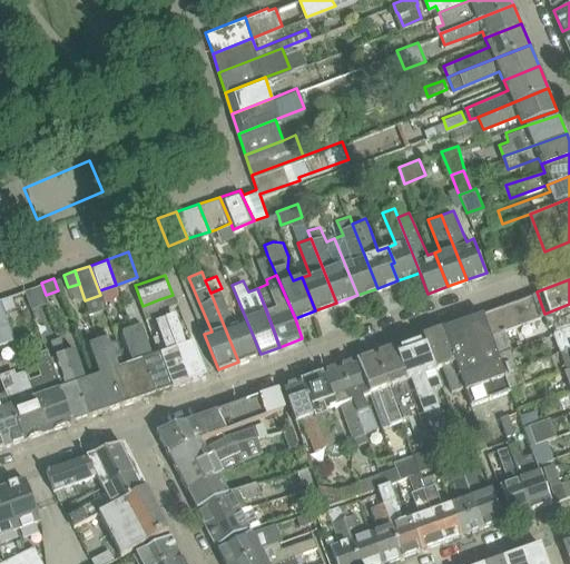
[(41,283),(25,289),(31,307),(48,300),(46,295),(41,283)]
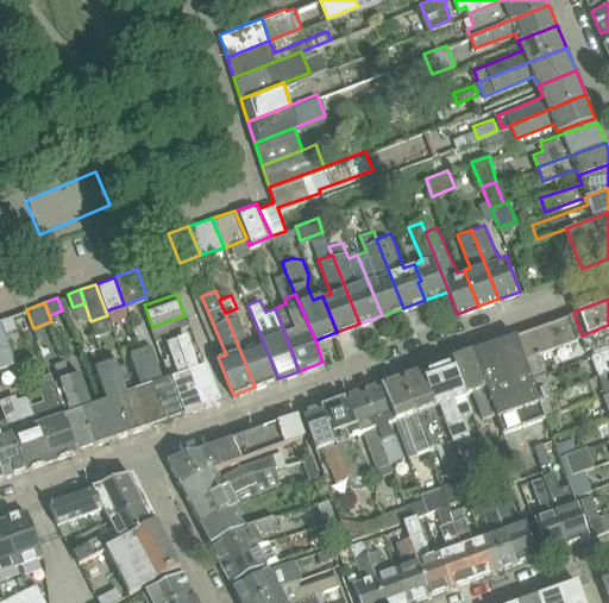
[(225,313),(255,387),(275,379),(259,341),(251,345),(237,308),(225,313)]
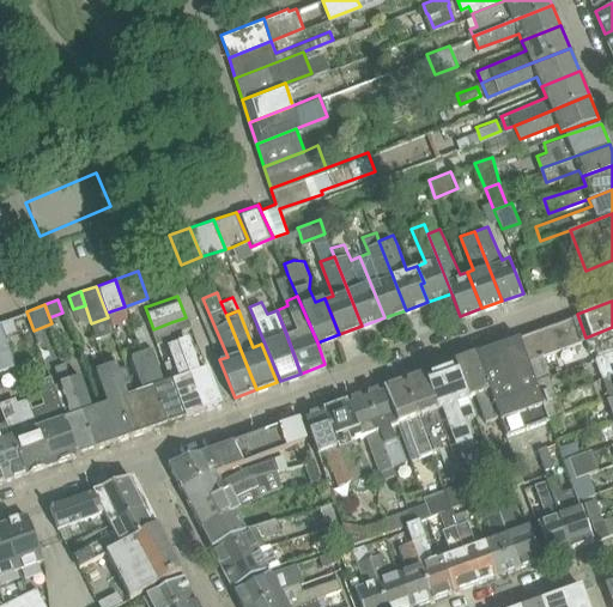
[(586,338),(577,314),(574,316),(558,321),(566,345),(586,338)]
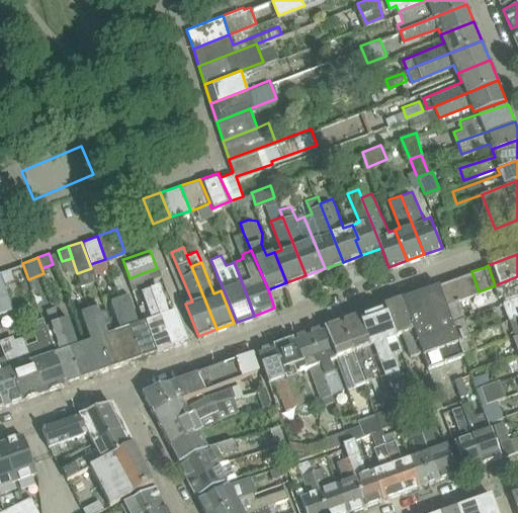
[(10,267),(0,271),(4,282),(14,278),(10,267)]
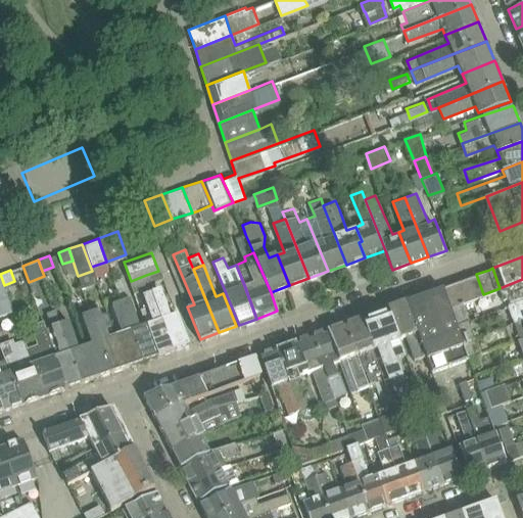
[(160,270),(158,271),(146,275),(149,283),(163,277),(160,270)]
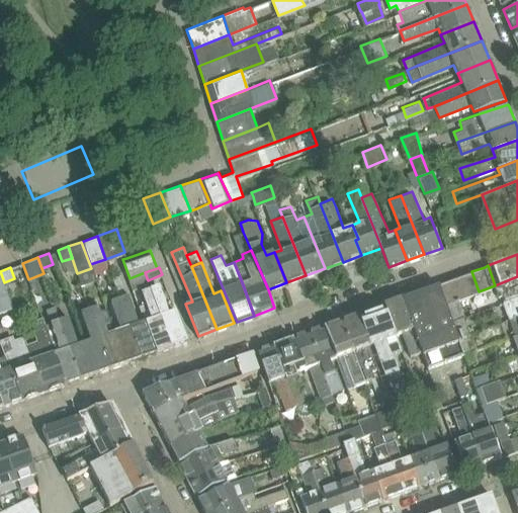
[(0,271),(0,270),(0,269),(0,311),(13,307),(4,282),(0,271)]
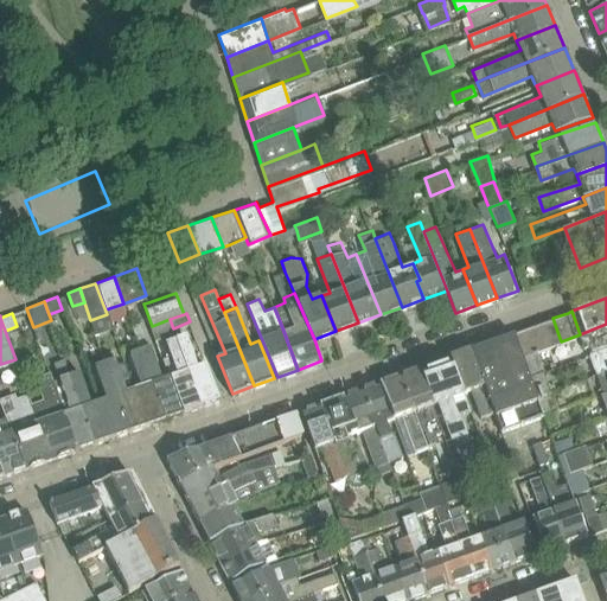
[(553,318),(534,325),(542,347),(561,341),(553,318)]
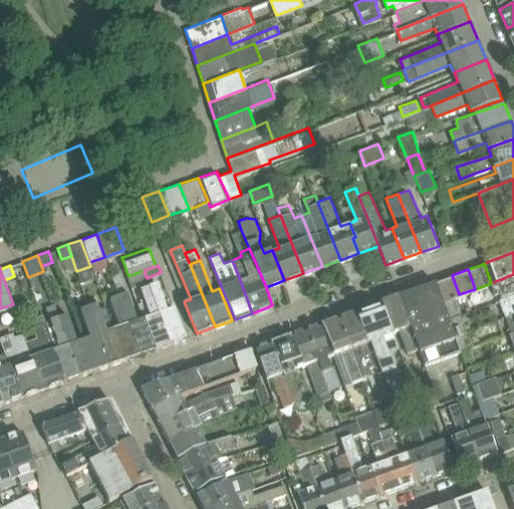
[(120,271),(111,274),(116,289),(140,353),(155,347),(144,317),(138,319),(120,271)]
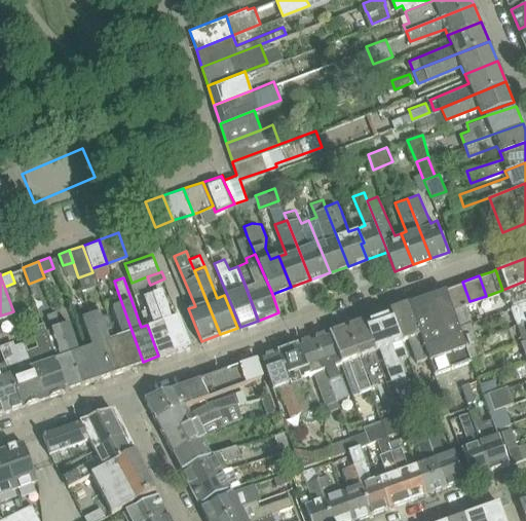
[(512,304),(525,299),(525,281),(502,290),(505,300),(510,299),(512,304)]
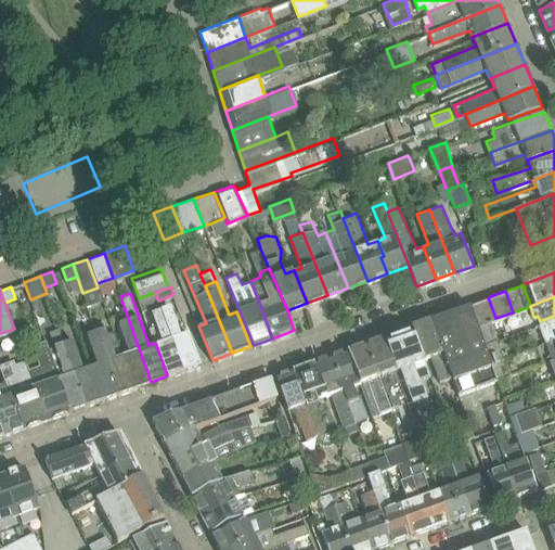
[(478,324),(491,320),(495,318),(488,297),(470,304),(478,324)]
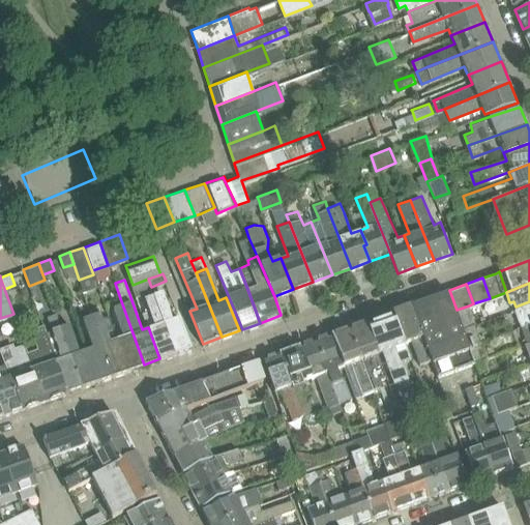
[(410,304),(432,358),(438,374),(474,361),(468,343),(462,325),(457,310),(449,290),(410,304)]
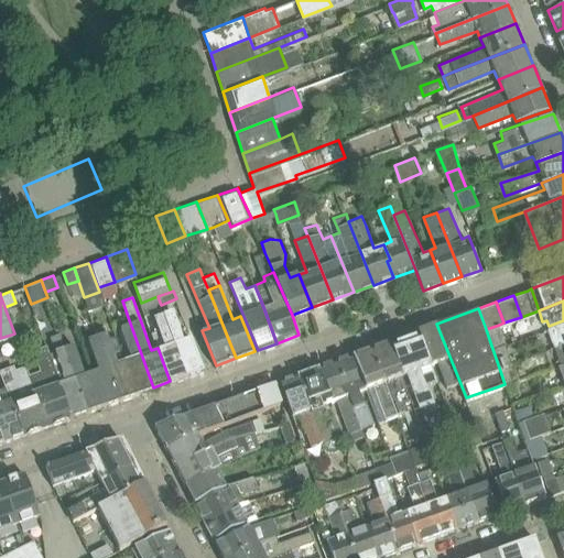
[(173,309),(164,313),(186,375),(204,369),(191,336),(184,339),(173,309)]
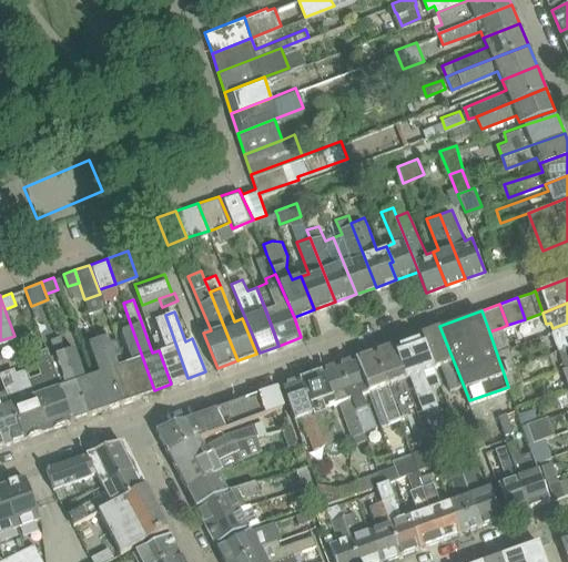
[(171,384),(188,378),(165,315),(155,319),(160,331),(153,334),(159,350),(171,384)]
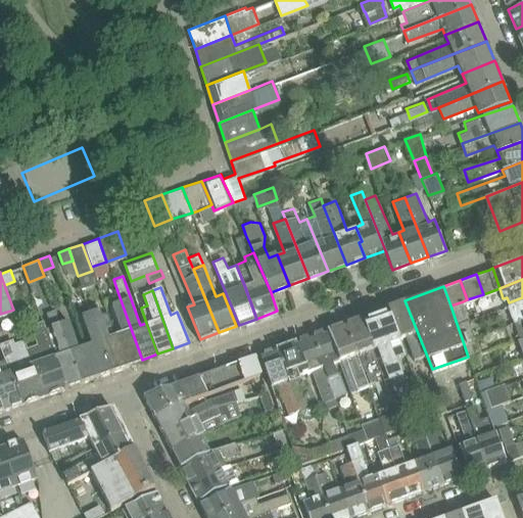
[(119,294),(110,297),(123,332),(115,334),(127,365),(142,360),(119,294)]
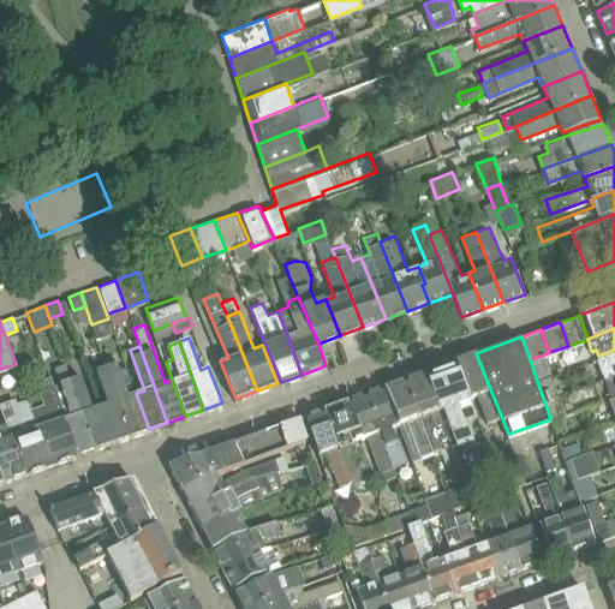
[(614,350),(598,356),(597,357),(603,377),(614,372),(614,350)]
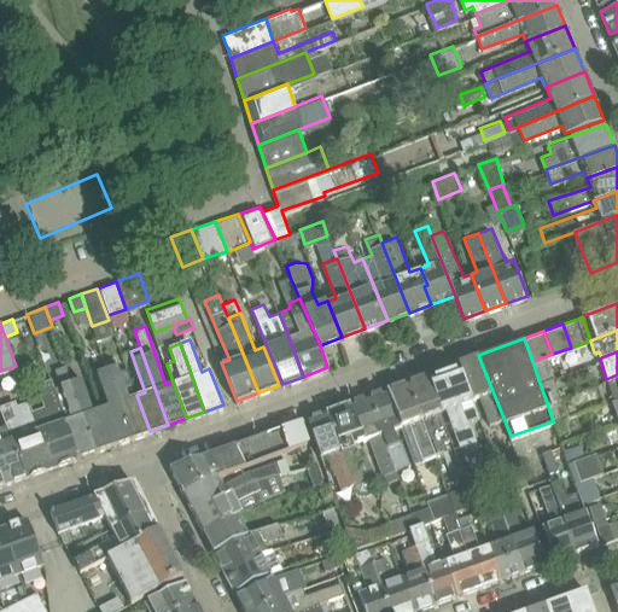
[(459,361),(472,398),(478,395),(490,423),(503,418),(478,355),(459,361)]
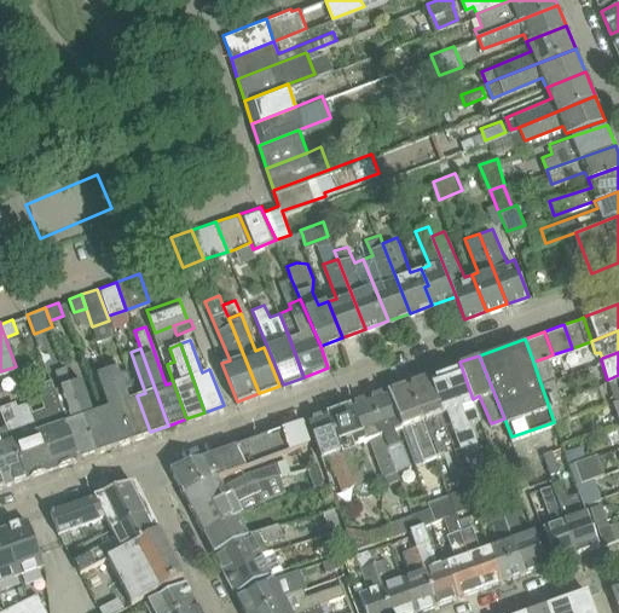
[(115,357),(104,360),(132,438),(136,437),(145,433),(150,432),(137,395),(126,366),(120,369),(115,357)]
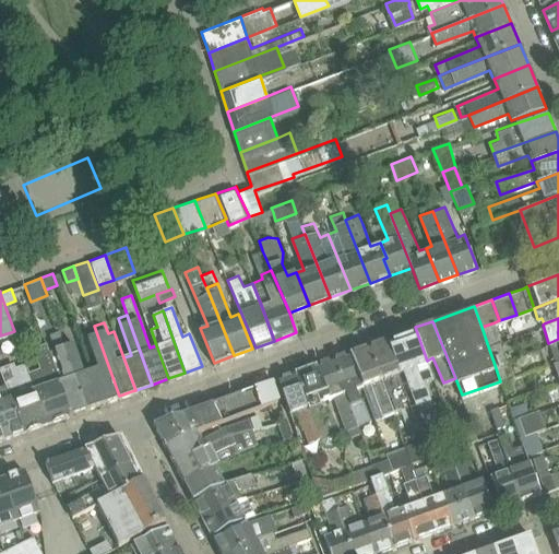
[(500,339),(495,322),(482,327),(487,343),(500,339)]
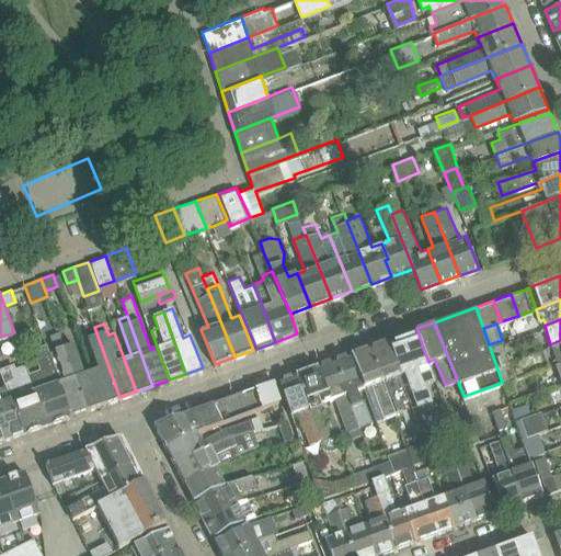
[(94,327),(84,330),(98,367),(91,371),(102,404),(119,397),(94,327)]
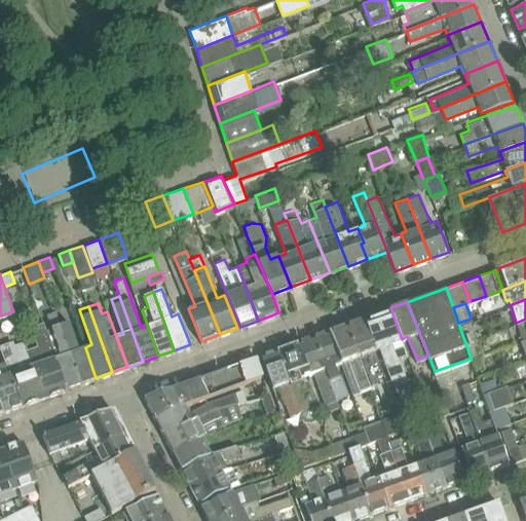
[(390,307),(365,317),(376,347),(380,346),(391,377),(404,373),(398,357),(407,354),(402,339),(390,307)]
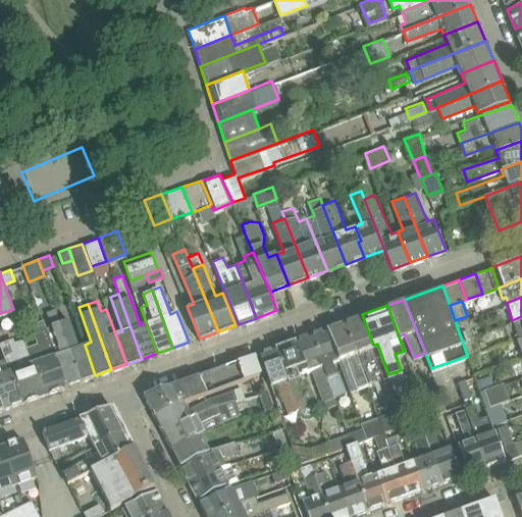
[(65,385),(80,380),(59,322),(54,308),(45,311),(50,325),(45,327),(65,385)]
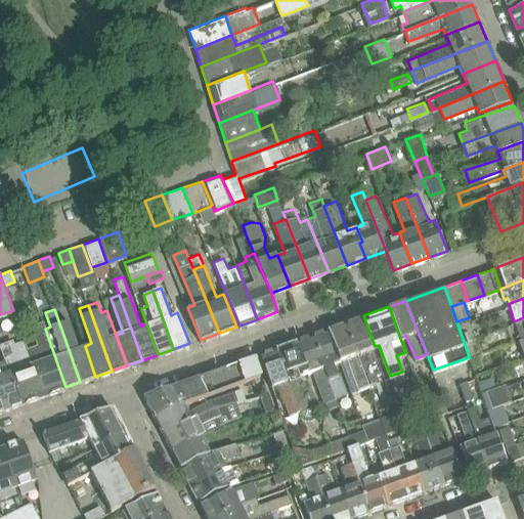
[(363,315),(345,322),(367,385),(379,381),(376,373),(382,370),(374,347),(375,346),(363,315)]
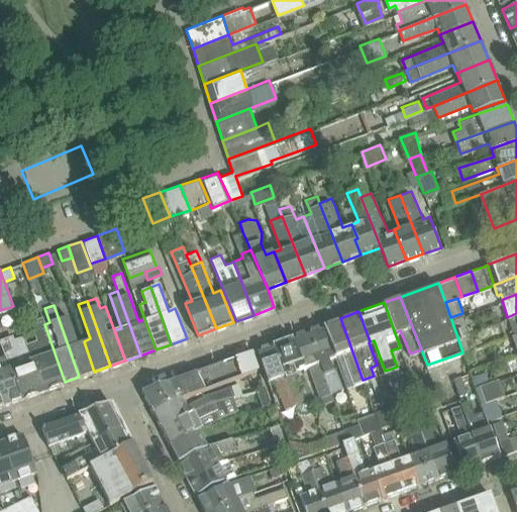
[(469,330),(462,313),(450,317),(456,334),(469,330)]
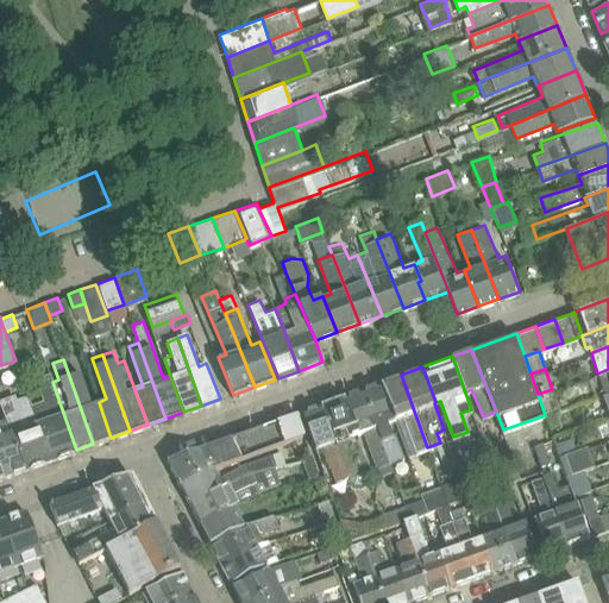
[(608,369),(597,374),(604,393),(608,391),(608,369)]
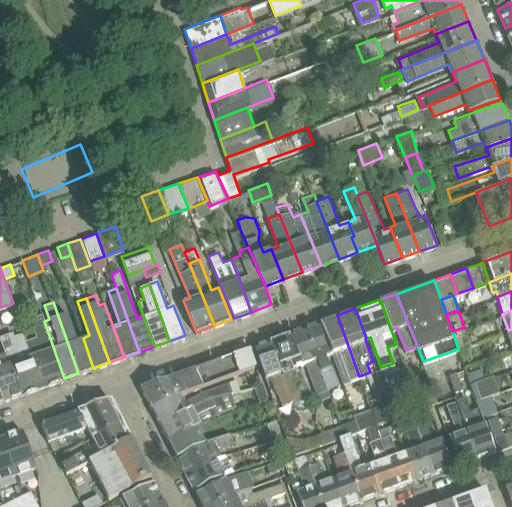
[(68,312),(58,316),(78,373),(93,368),(83,338),(77,340),(68,312)]
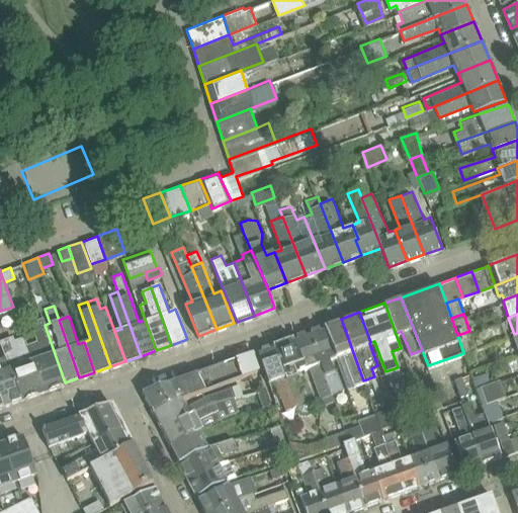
[(33,359),(45,390),(65,382),(54,353),(45,325),(41,318),(29,322),(36,340),(26,344),(31,359),(33,359)]
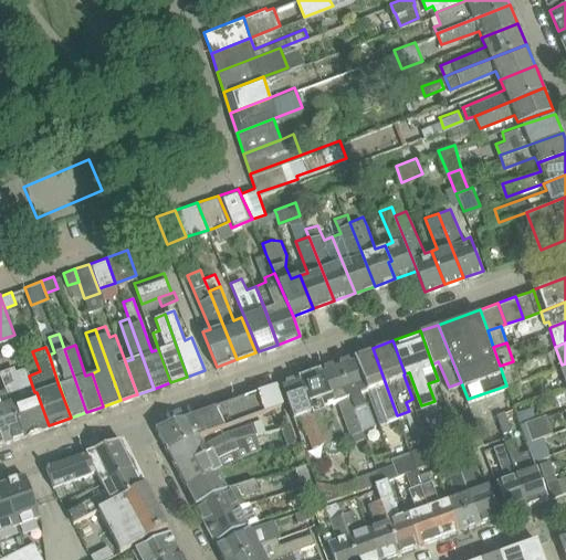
[(379,421),(397,415),(373,348),(355,355),(367,388),(379,421)]
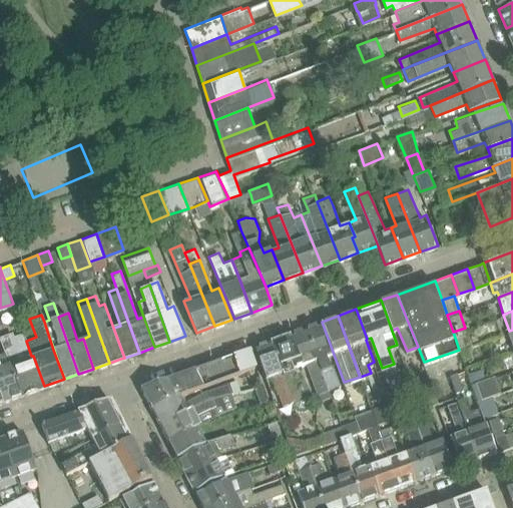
[(322,322),(306,327),(328,389),(341,385),(327,354),(333,352),(322,322)]
